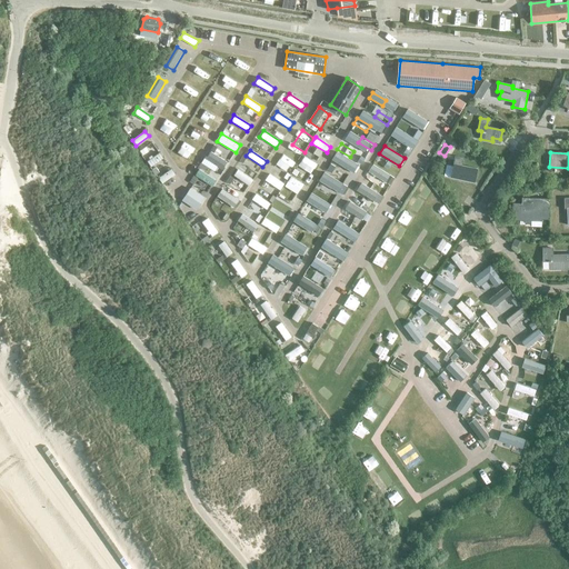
[(150,168),(165,158),(161,153),(148,162),(150,168)]
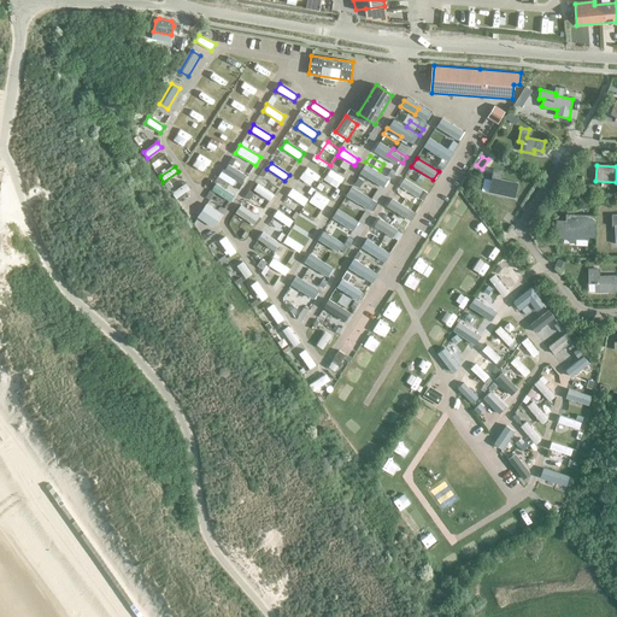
[(494,170),(491,183),(495,184),(493,193),(505,195),(513,198),(515,194),(517,183),(499,180),(501,171),(494,170)]
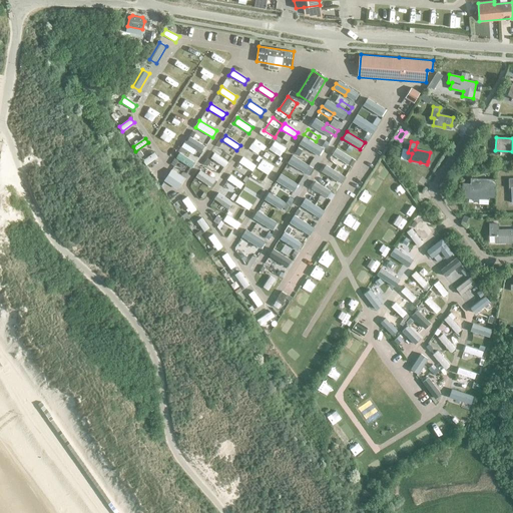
[(320,158),(324,153),(312,146),(309,151),(320,158)]
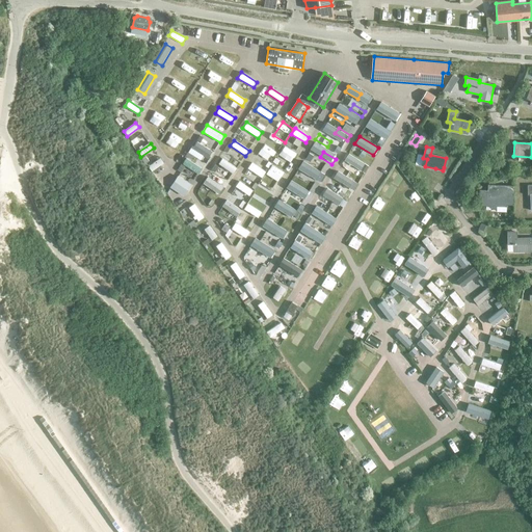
[(349,154),(344,160),(361,170),(365,163),(349,154)]
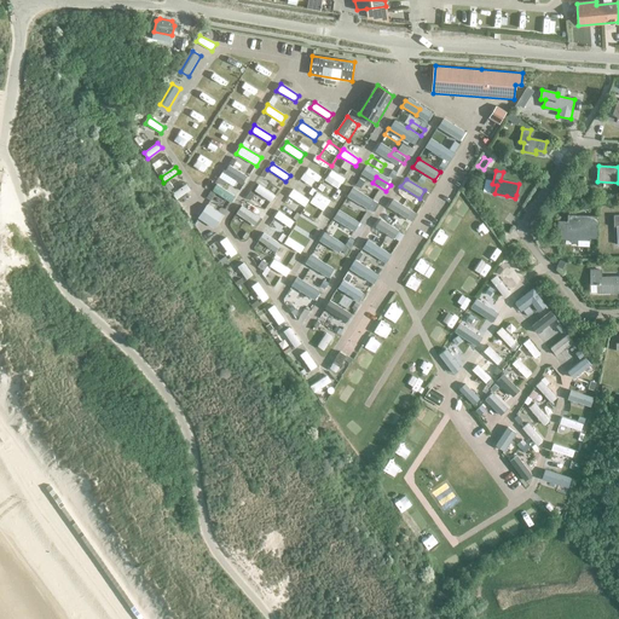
[(173,194),(177,200),(191,190),(186,184),(173,194)]
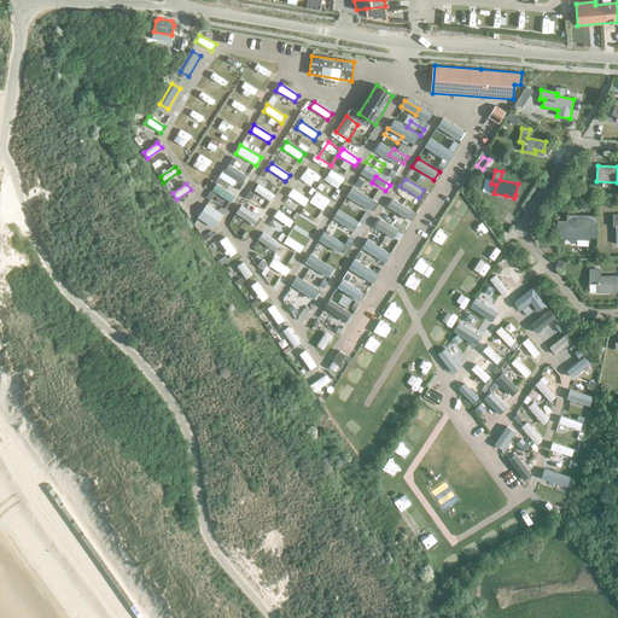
[(231,202),(235,196),(216,184),(213,190),(231,202)]
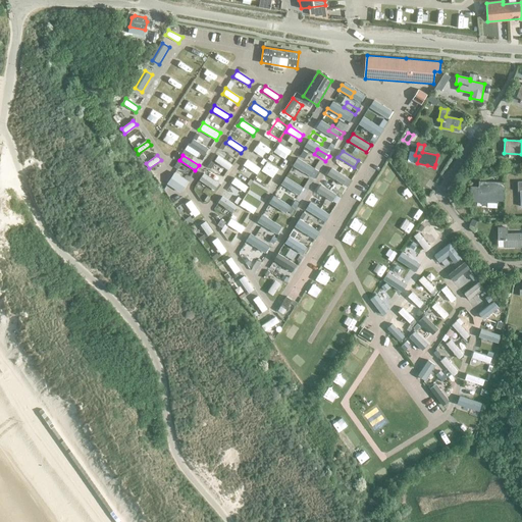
[(214,161),(228,170),(232,165),(218,155),(214,161)]
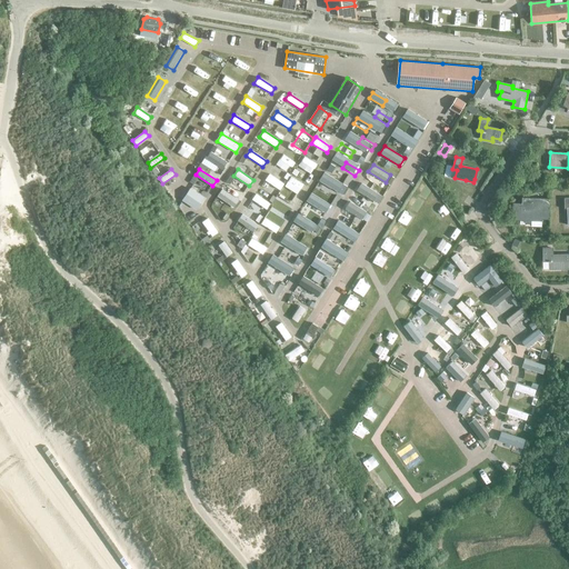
[(325,169),(321,175),(333,182),(338,177),(325,169)]
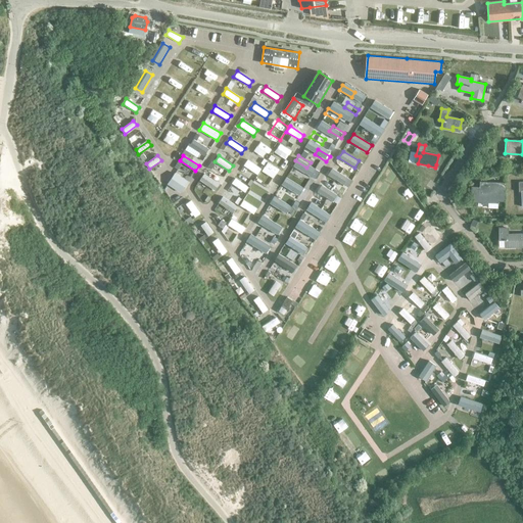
[(257,175),(262,169),(247,159),(243,165),(257,175)]
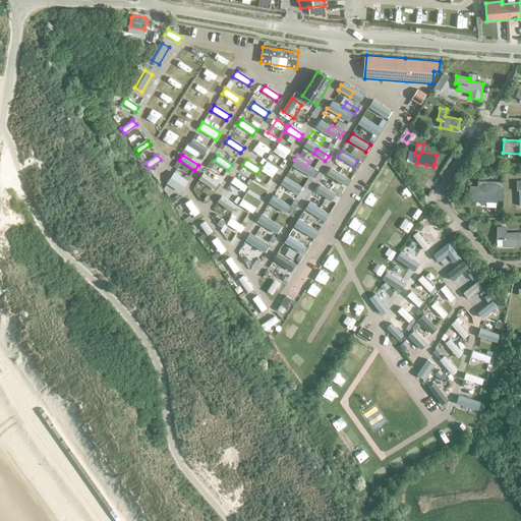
[(327,174),(342,183),(346,177),(331,167),(327,174)]
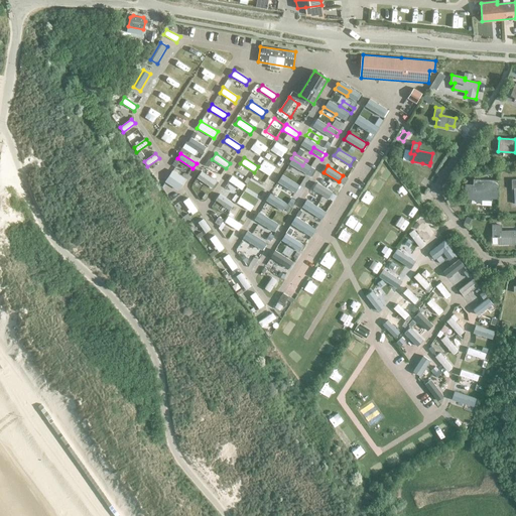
[(155,177),(160,180),(168,169),(163,166),(155,177)]
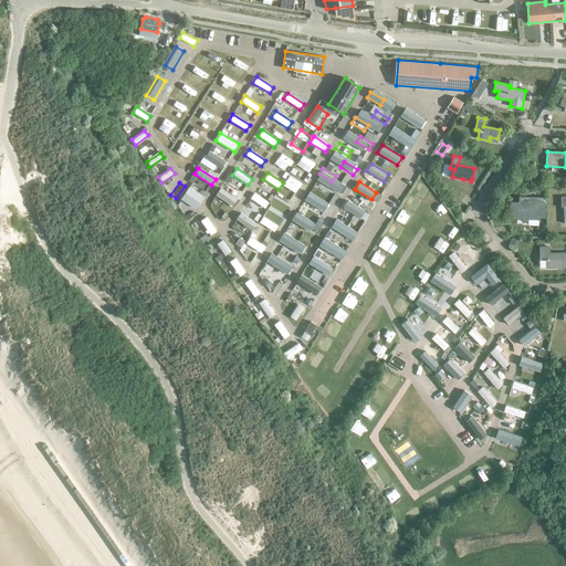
[(189,187),(181,199),(196,209),(203,196),(189,187)]
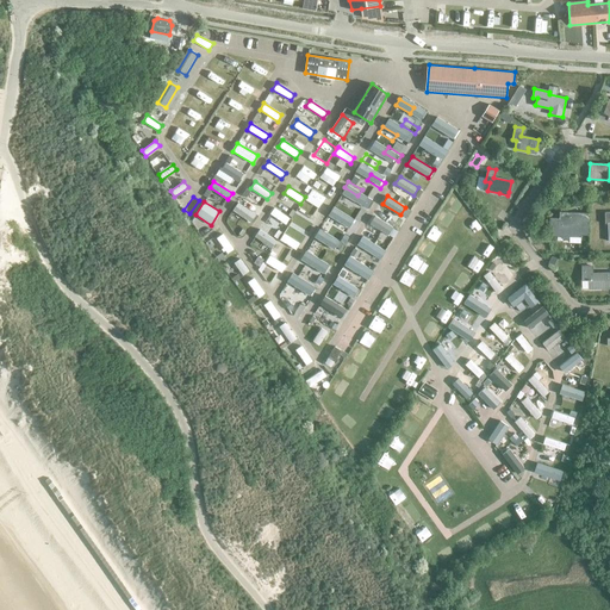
[(367,210),(354,201),(350,207),(363,217),(367,210)]
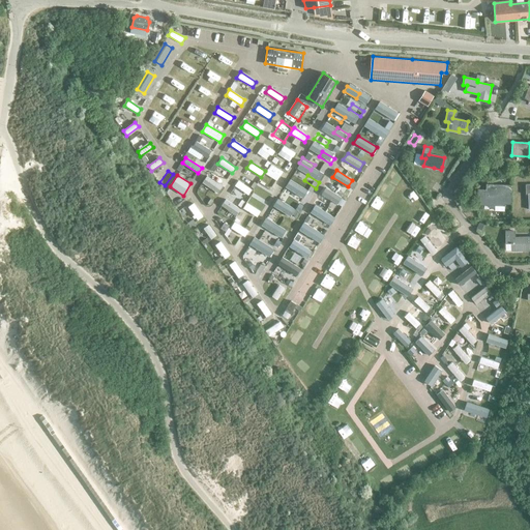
[(234,185),(248,195),(252,189),(238,180),(234,185)]
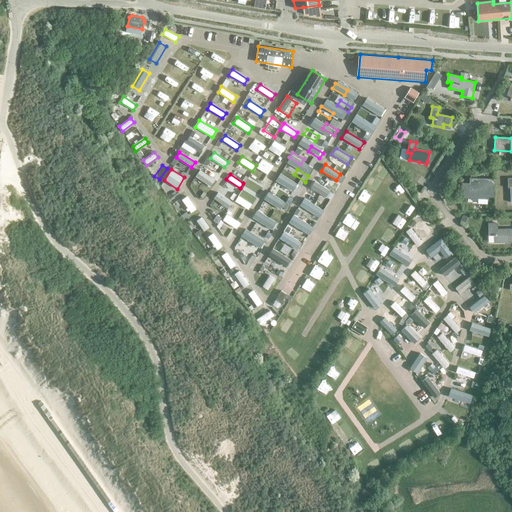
[(278,175),(275,180),(286,187),(289,182),(278,175)]
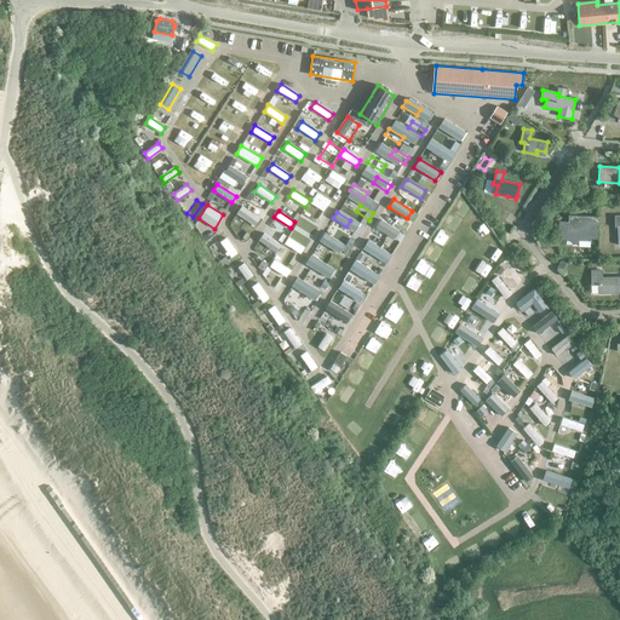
[(319,224),(305,214),(302,220),(315,230),(319,224)]
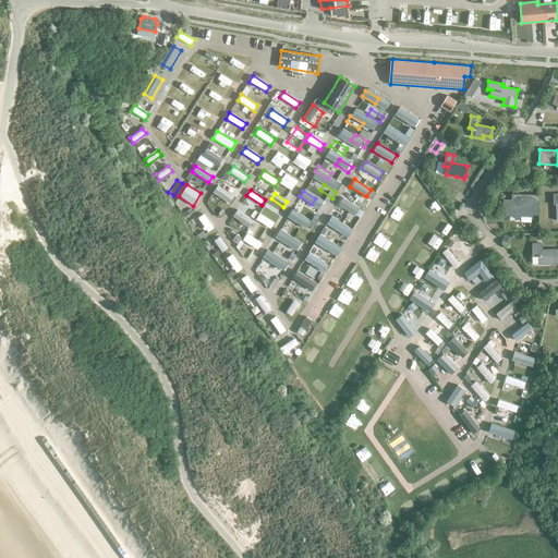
[(506,199),(505,214),(510,214),(510,215),(516,215),(516,216),(520,217),(520,215),(524,215),(524,213),(535,214),(536,197),(512,195),(512,199),(506,199)]
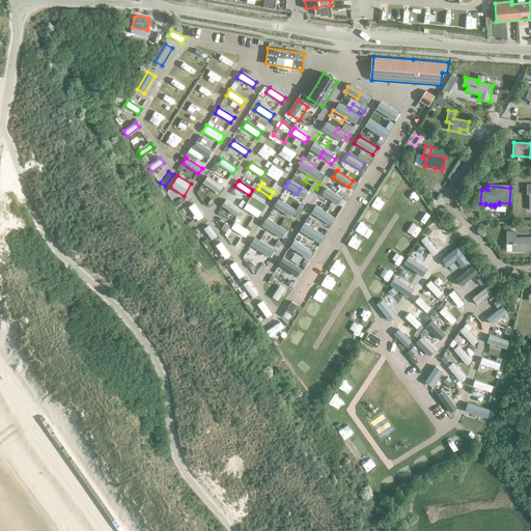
[(323,195),(337,204),(342,198),(327,188),(323,195)]
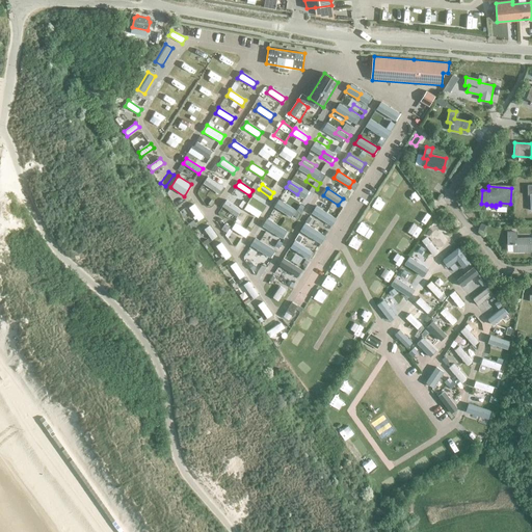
[(302,213),(306,207),(293,200),(290,205),(302,213)]
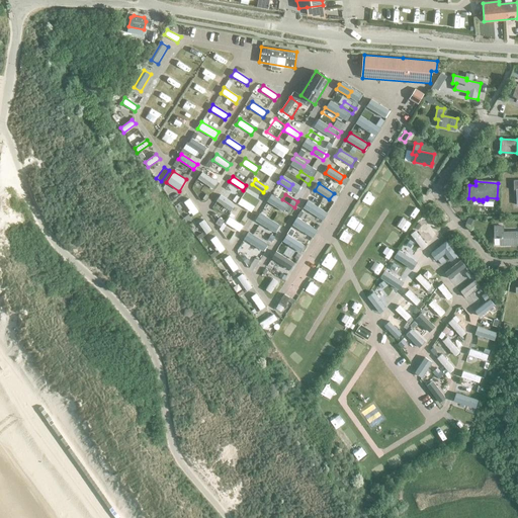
[(231,210),(235,204),(221,195),(217,201),(231,210)]
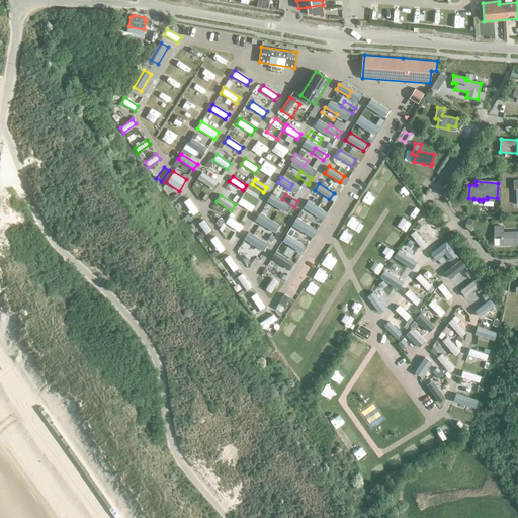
[(193,214),(198,211),(189,198),(184,202),(193,214)]
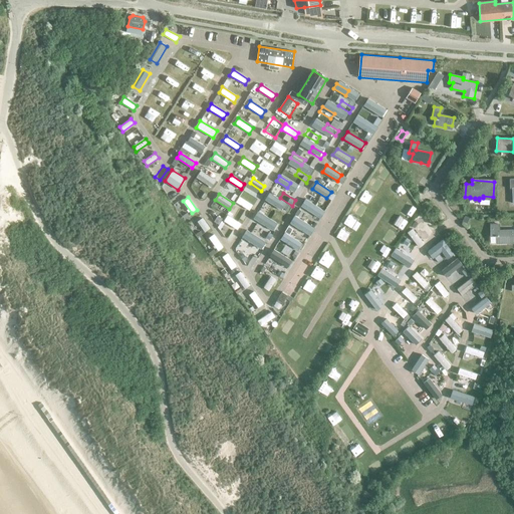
[(252,205),(239,197),(236,202),(249,210),(252,205)]
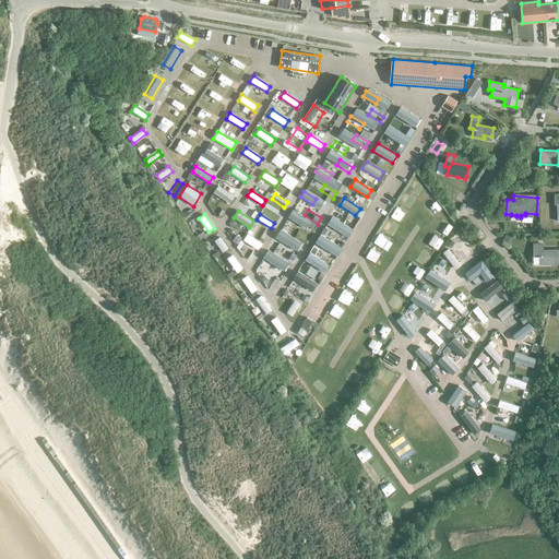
[(297,229),(300,224),(288,216),(284,222),(297,229)]
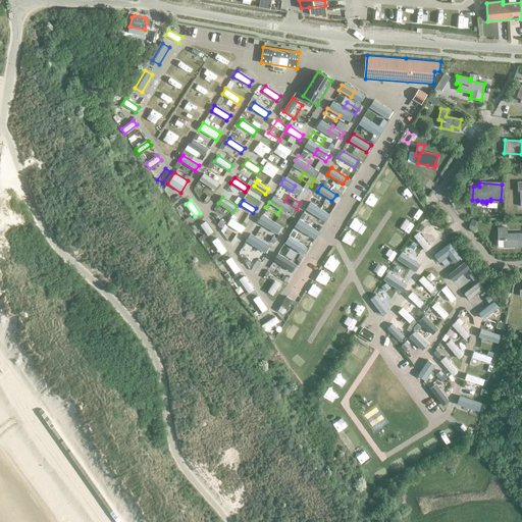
[(310,202),(306,209),(325,221),(330,214),(310,202)]
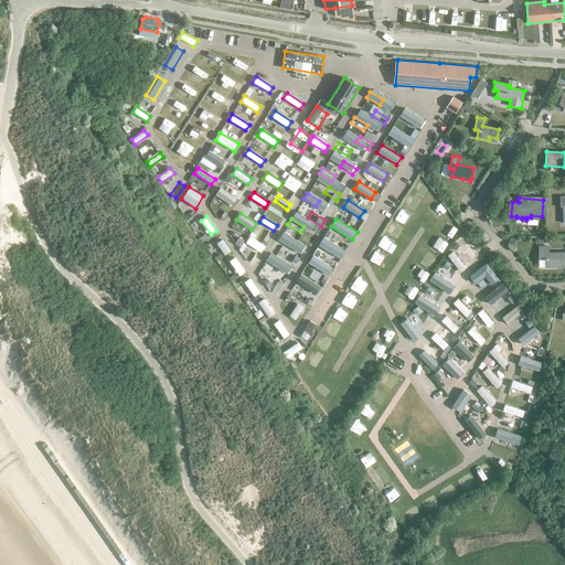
[(260,253),(265,246),(249,236),(246,243),(260,253)]
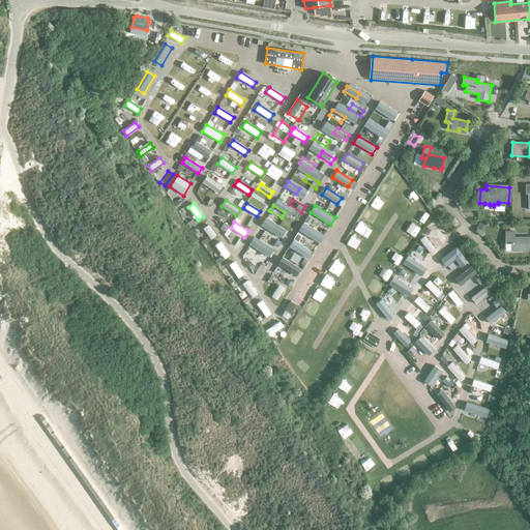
[(290,230),(277,223),(274,228),(286,236),(290,230)]
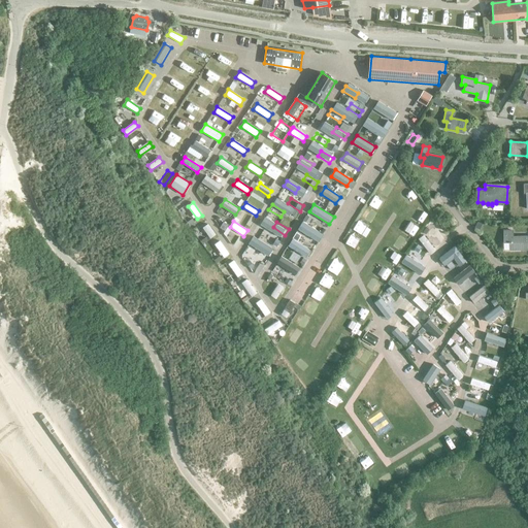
[(210,238),(216,234),(208,224),(202,227),(210,238)]
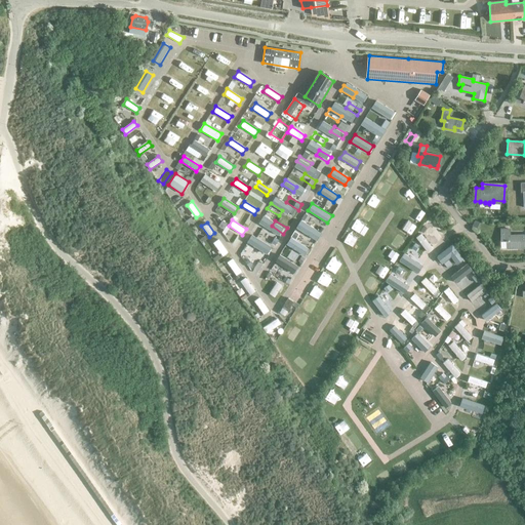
[(267,234),(255,227),(252,233),(264,239),(267,234)]
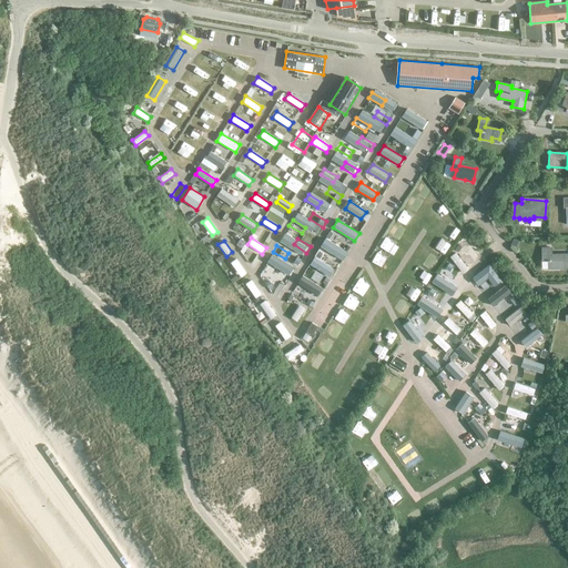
[(567,267),(567,254),(551,254),(551,247),(543,247),(543,262),(548,261),(548,267),(560,267),(560,265),(567,265),(567,267)]
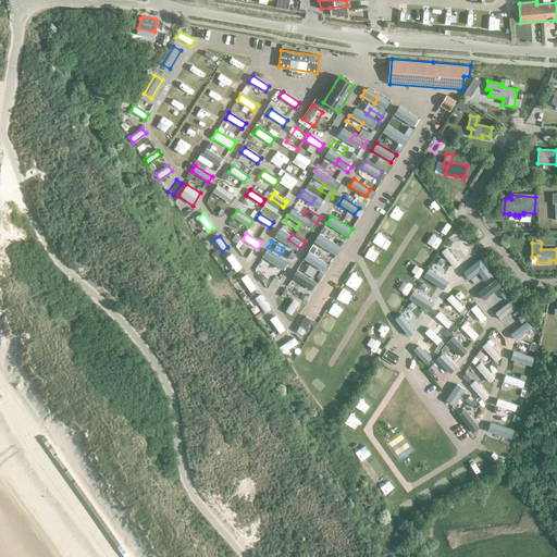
[(454,268),(459,263),(447,248),(441,251),(454,268)]
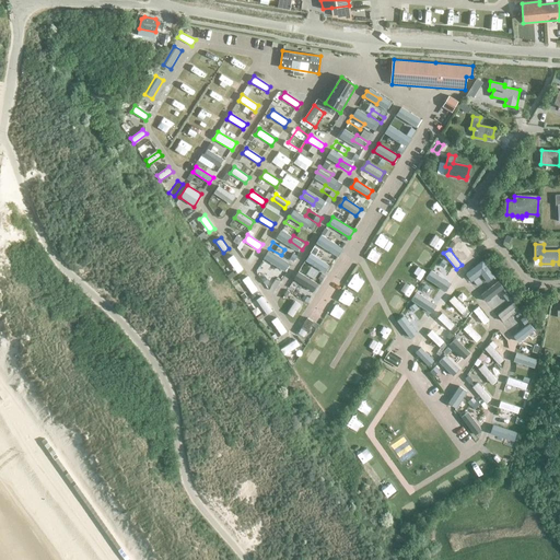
[(237,273),(243,269),(233,255),(228,259),(237,273)]
